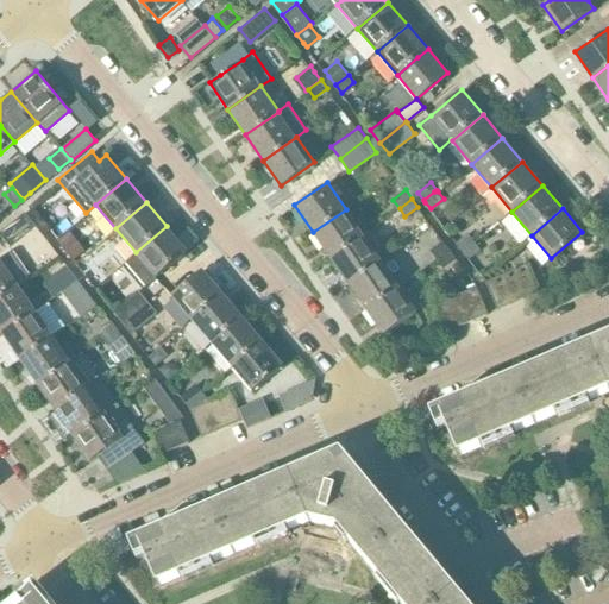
[(0,230),(0,232),(10,244),(36,222),(25,209),(0,230)]
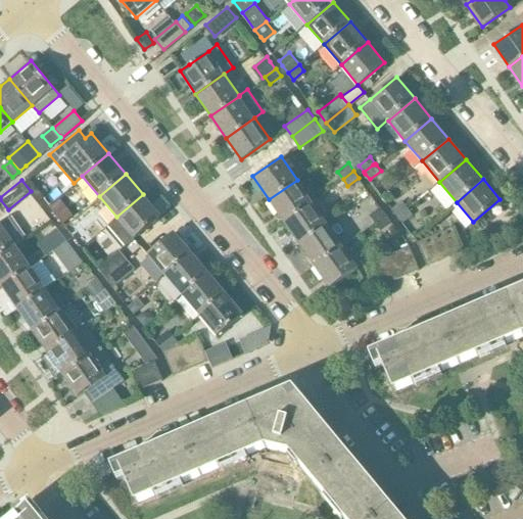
[(284,222),(313,201),(297,180),(269,199),(284,222)]
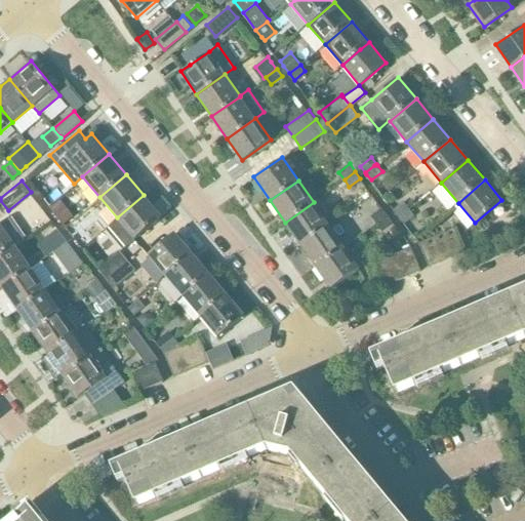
[(117,217),(108,225),(125,246),(134,238),(161,215),(144,195),(117,217)]
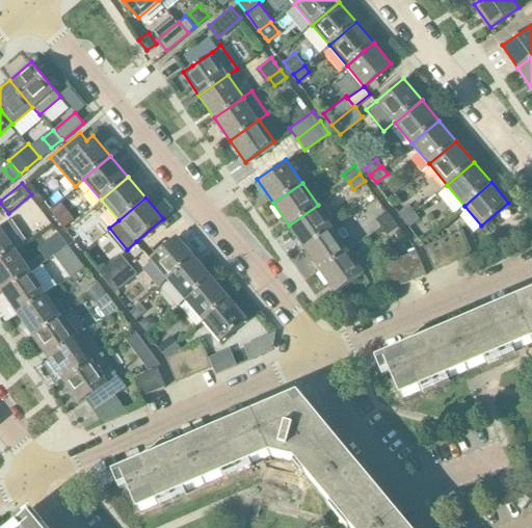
[(64,226),(75,217),(61,200),(51,208),(60,220),(64,226)]
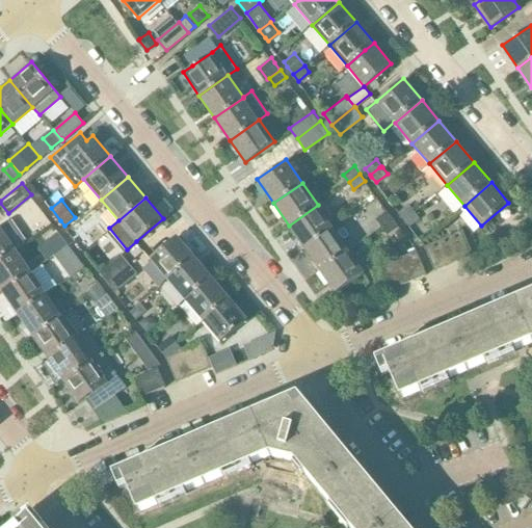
[(408,202),(397,211),(403,218),(415,209),(408,202)]
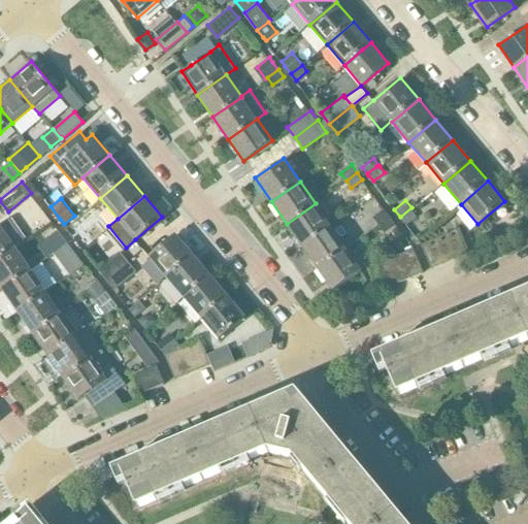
[(301,244),(331,225),(316,203),(287,224),(301,244)]
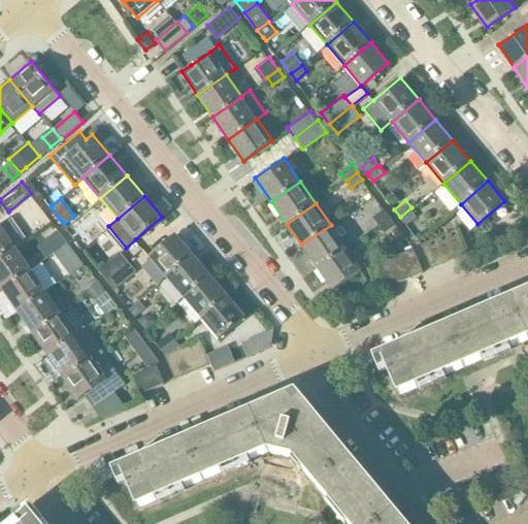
[(384,207),(372,216),(378,224),(390,215),(384,207)]
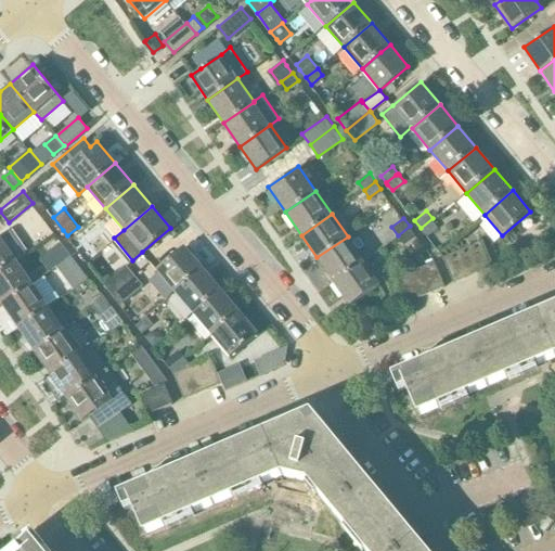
[(433,218),(421,228),(422,229),(426,234),(438,226),(434,220),(433,218)]
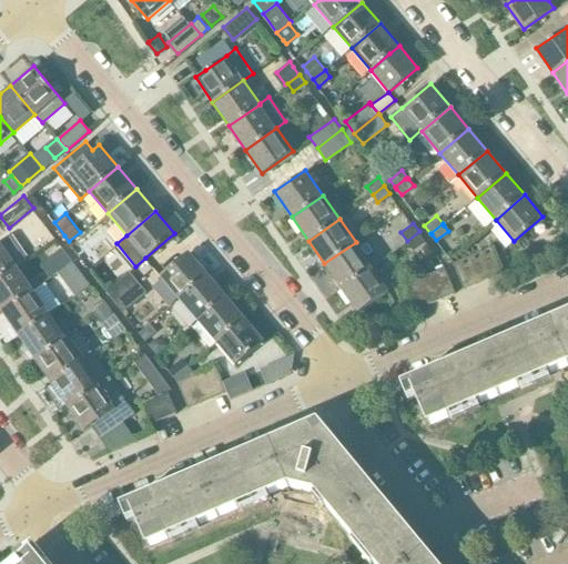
[(419,231),(407,241),(413,248),(425,239),(419,231)]
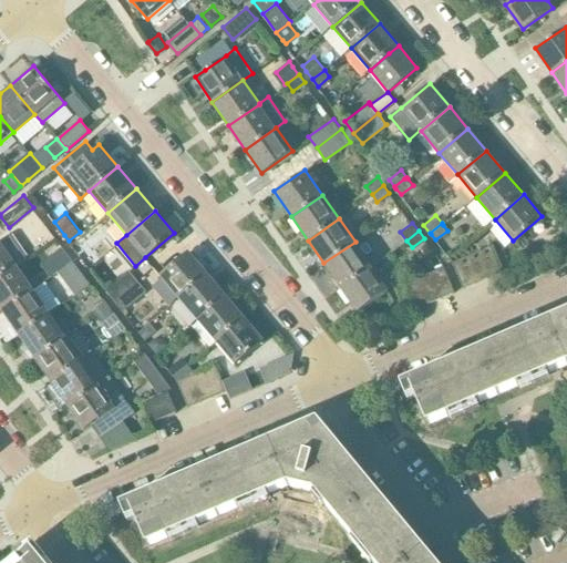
[(82,234),(70,243),(76,252),(89,243),(82,234)]
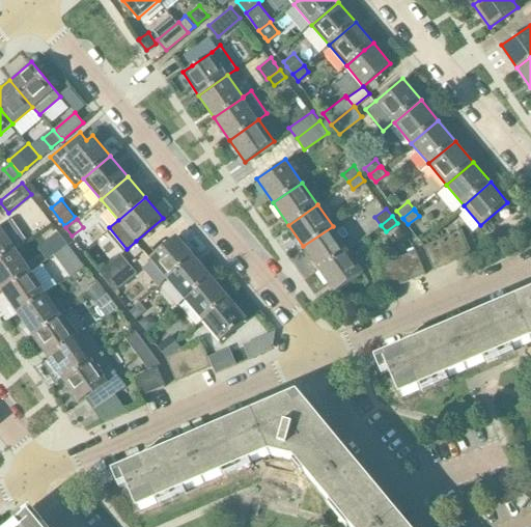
[(0,257),(16,247),(0,224),(0,257)]
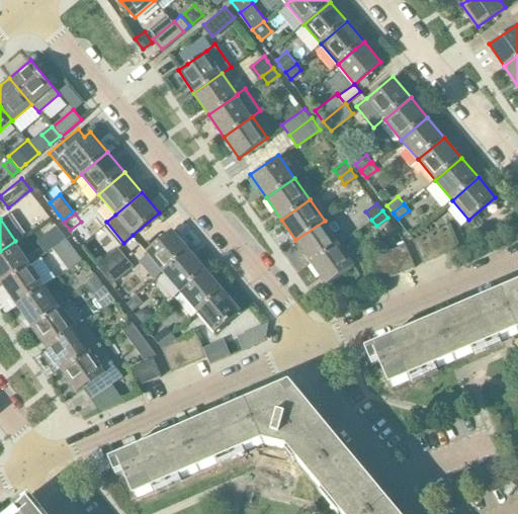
[(500,219),(485,232),(491,240),(507,228),(500,219)]
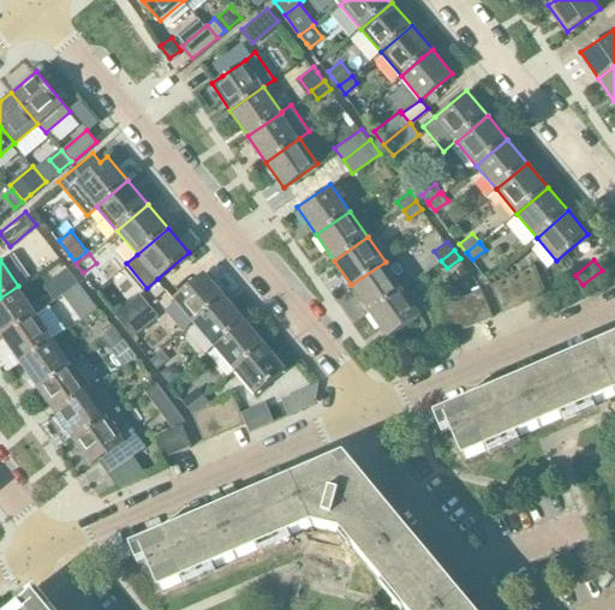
[(369,311),(402,287),(386,262),(351,285),(369,311)]
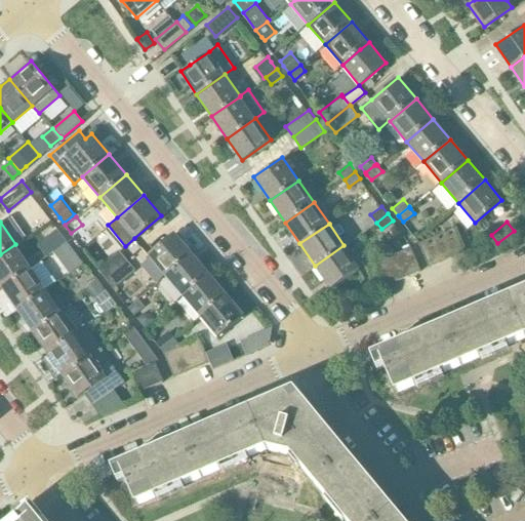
[(455,225),(442,231),(452,255),(466,249),(455,225)]
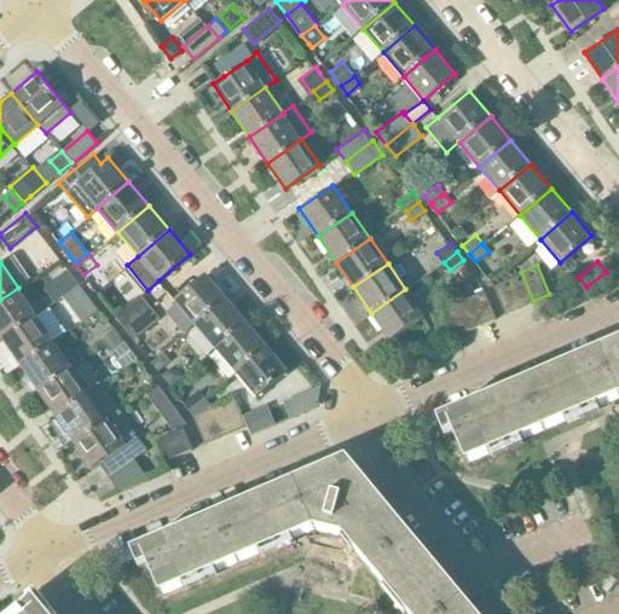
[(59,273),(71,288),(79,283),(77,281),(67,267),(59,273)]
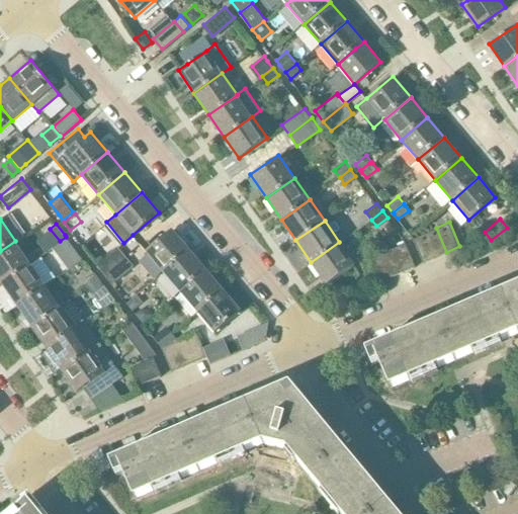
[(163,271),(189,249),(172,228),(146,250),(163,271)]
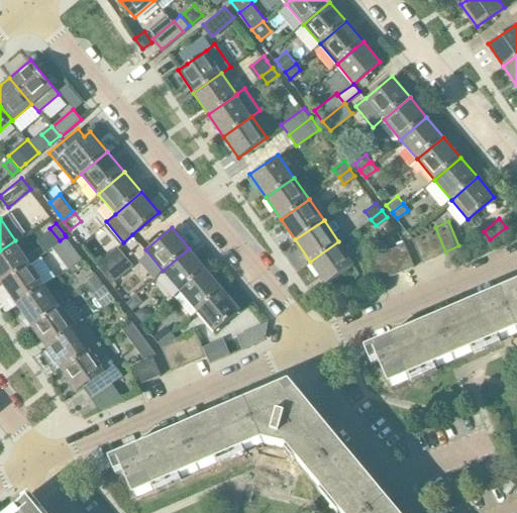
[(423,232),(434,255),(445,251),(435,227),(428,230),(423,232)]
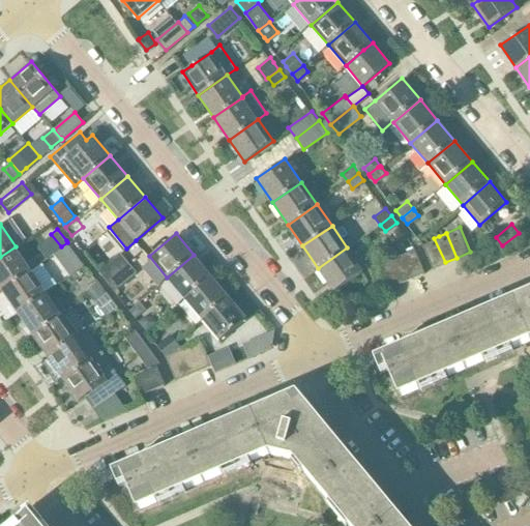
[(402,238),(394,241),(398,250),(405,246),(402,238)]
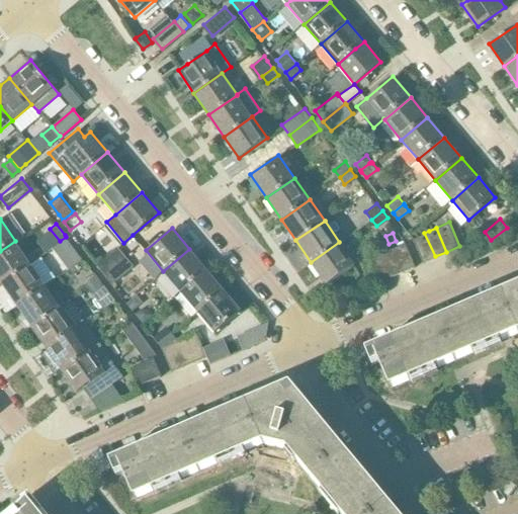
[(413,238),(423,261),(435,256),(424,233),(413,238)]
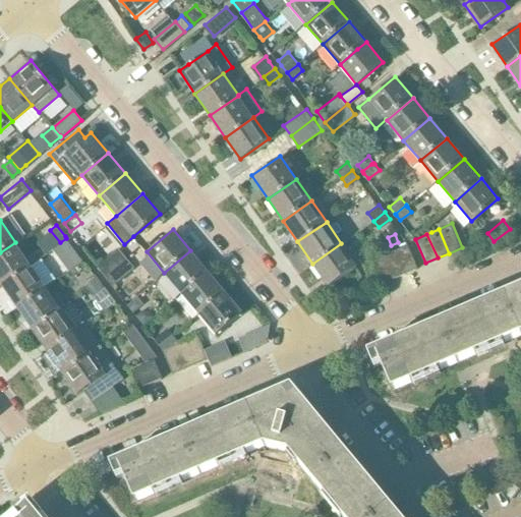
[(61,259),(74,248),(66,238),(60,242),(53,248),(61,259)]
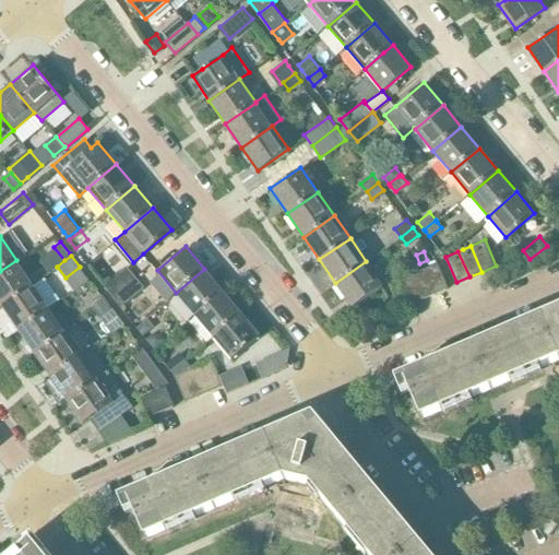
[(0,302),(2,305),(33,283),(16,260),(0,271),(0,302)]
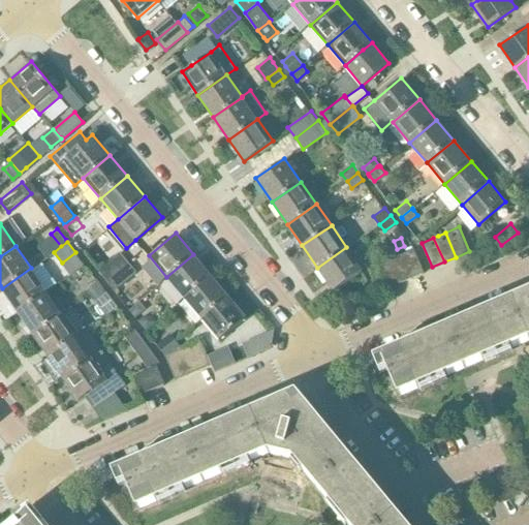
[(425,271),(414,246),(402,251),(412,276),(425,271)]
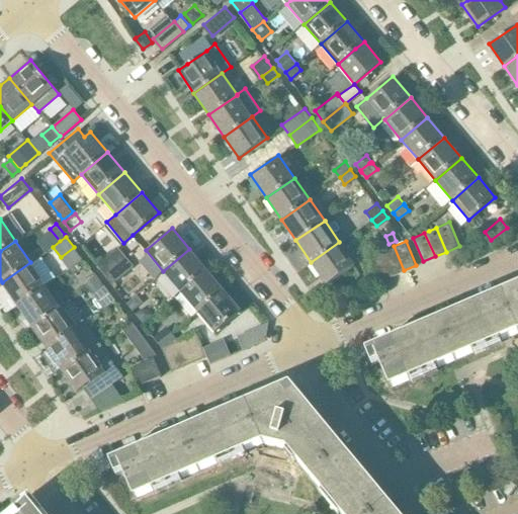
[(339,242),(311,262),(326,283),(354,264),(339,242)]
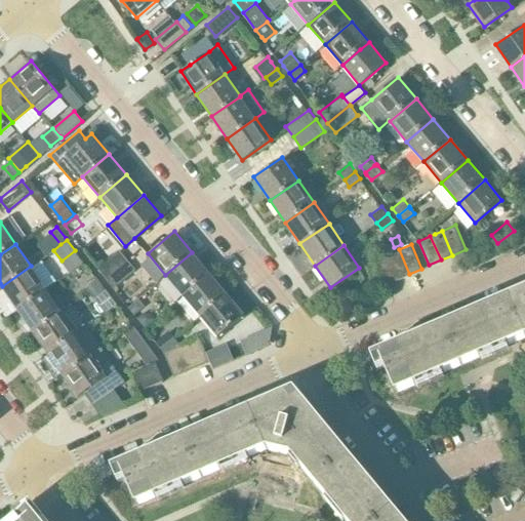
[(105,276),(126,257),(119,248),(96,267),(105,276)]
